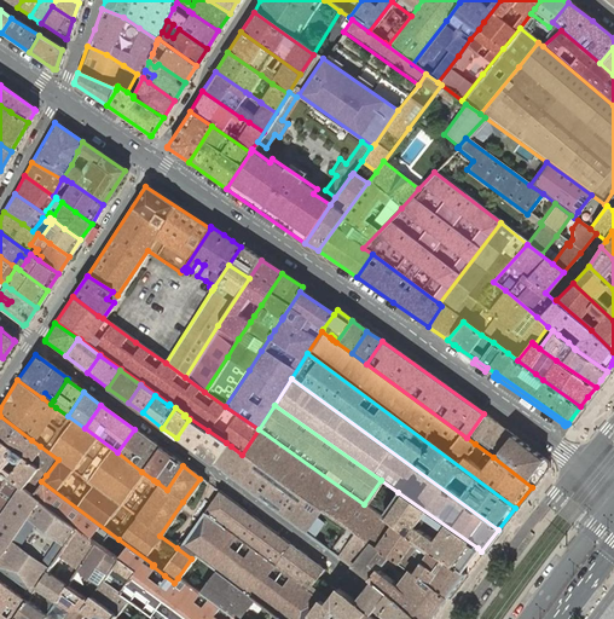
[(479,439),(497,452),(510,434),(484,414),(467,438),(475,444),(479,439)]
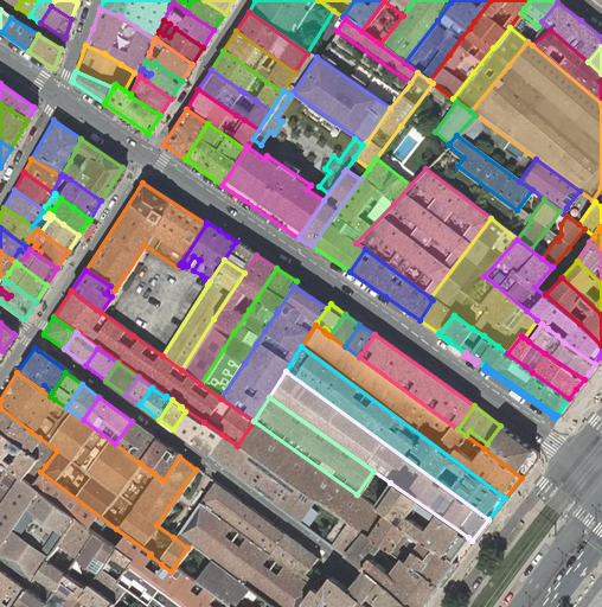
[(0,432),(21,447),(29,453),(36,459),(45,466),(57,451),(39,438),(31,432),(0,408),(0,432)]
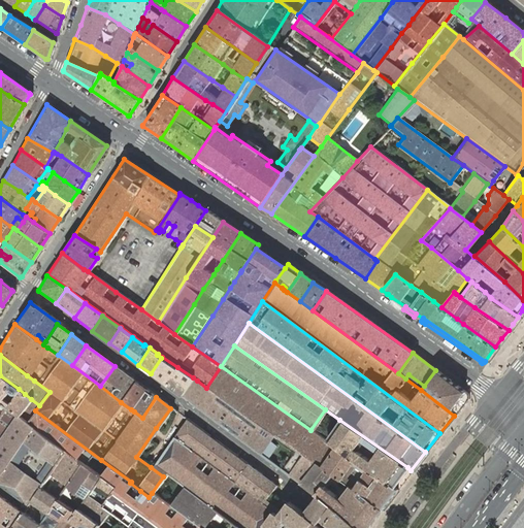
[(165,385),(176,369),(161,358),(151,373),(165,385)]
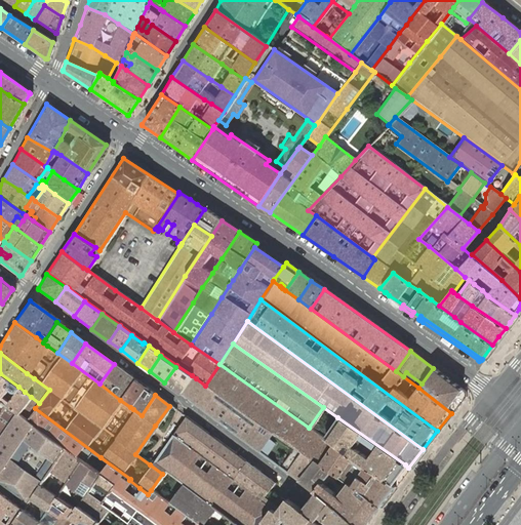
[(134,379),(114,364),(99,384),(120,400),(134,379)]
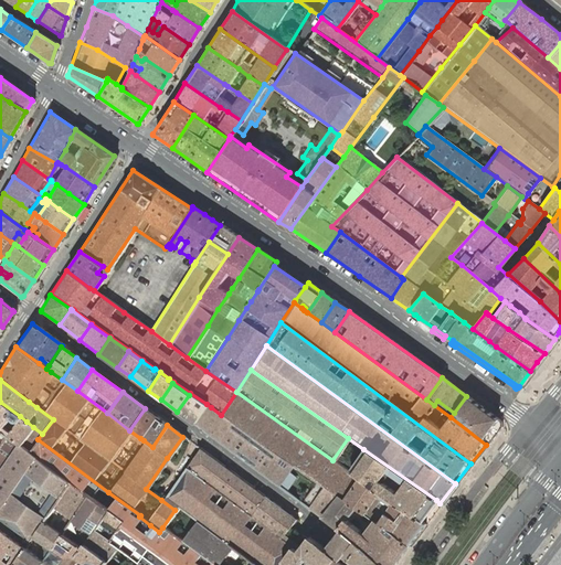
[(332,460),(236,392),(221,415),(318,482),(338,497),(355,508),(362,513),(372,521),(376,522),(406,545),(423,523),(421,522),(348,470),(334,461),(332,460)]
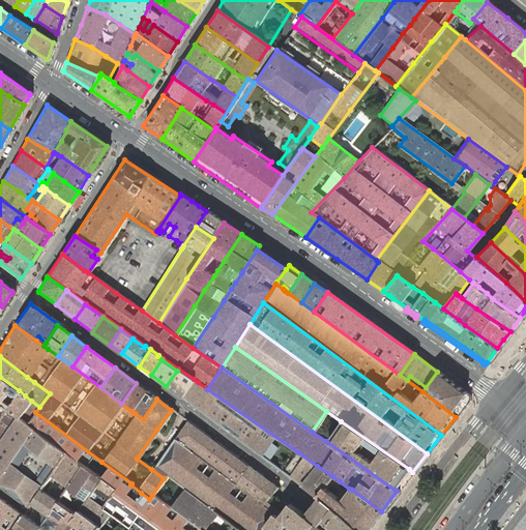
[(181,398),(194,379),(178,369),(177,371),(166,386),(181,398)]
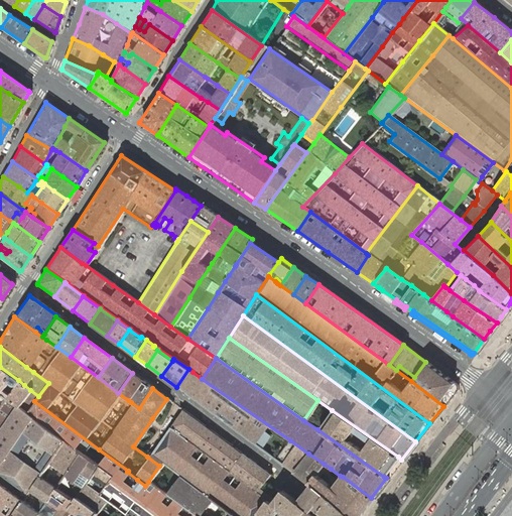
[(414,377),(411,381),(443,406),(458,387),(425,362),(414,377)]
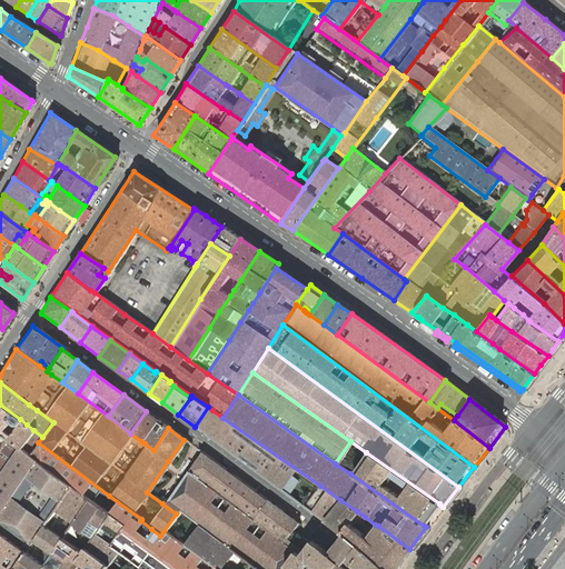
[(0,435),(3,437),(6,438),(17,447),(19,449),(29,456),(38,442),(42,437),(33,430),(27,425),(20,419),(0,405),(0,435)]
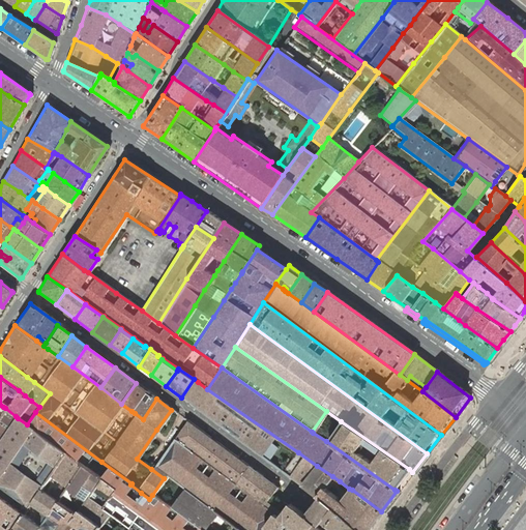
[(298,452),(207,389),(198,382),(194,379),(181,398),(185,401),(299,486),(300,486),(300,484),(317,466),(298,452)]
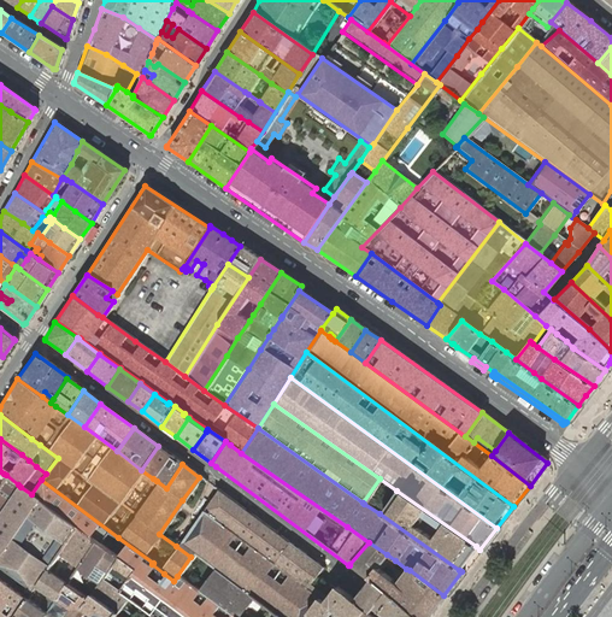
[(170,454),(158,446),(141,470),(153,479),(170,454)]
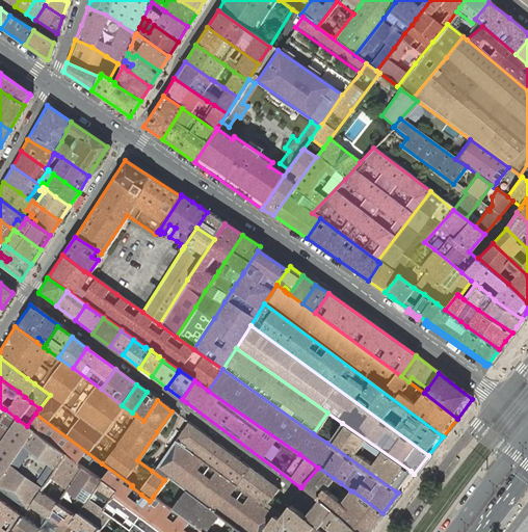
[(157,400),(147,392),(132,413),(135,415),(143,421),(157,400)]
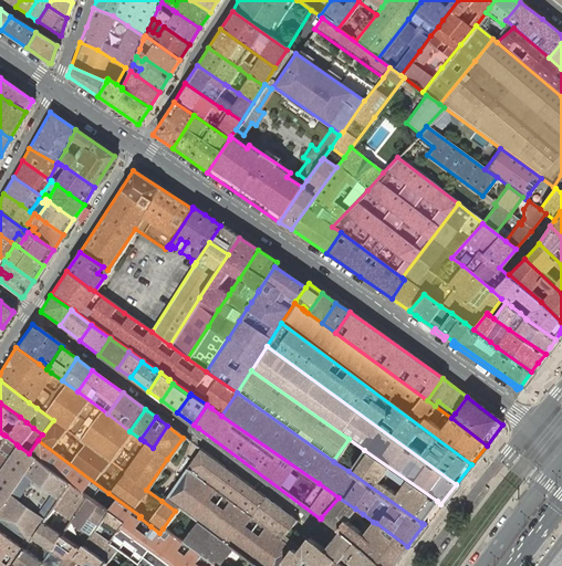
[(0,469),(17,444),(6,436),(3,435),(0,440),(0,469)]
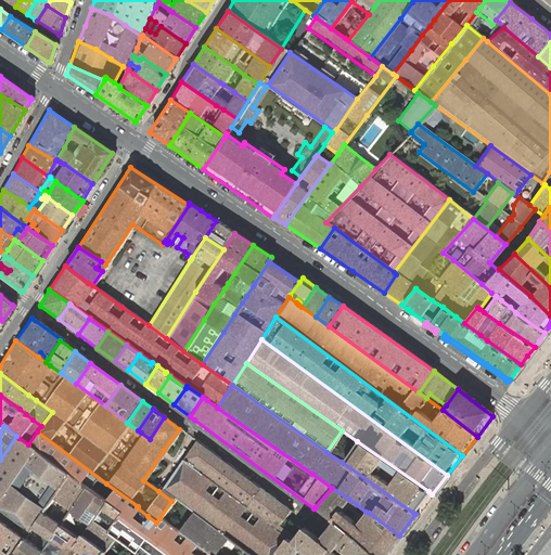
[(37,431),(28,444),(34,449),(67,474),(85,487),(104,501),(119,512),(139,527),(177,554),(210,554),(159,518),(156,523),(148,516),(137,507),(138,506),(106,483),(37,431)]
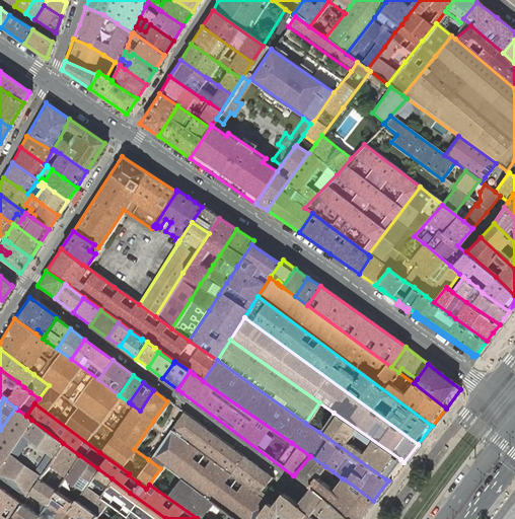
[(0,464),(31,420),(26,416),(17,410),(15,408),(0,430),(0,464)]
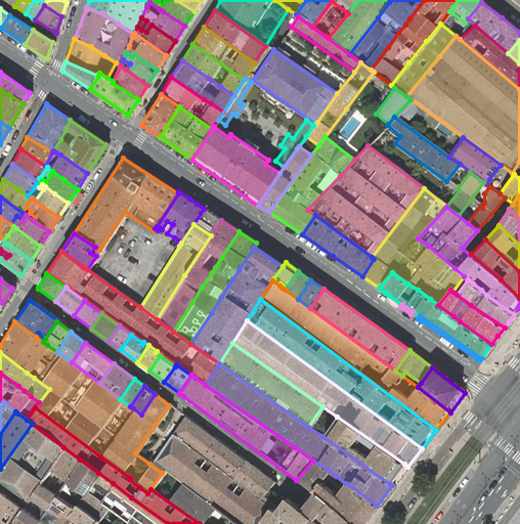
[(184,416),(171,434),(231,478),(244,461),(184,416)]
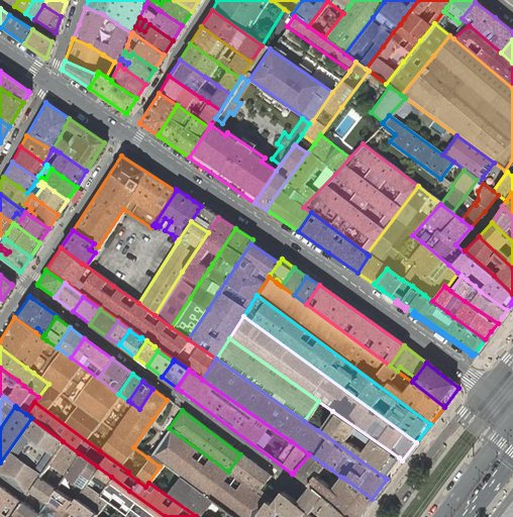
[(387,479),(402,460),(399,457),(332,411),(318,430),(385,478),(387,479)]
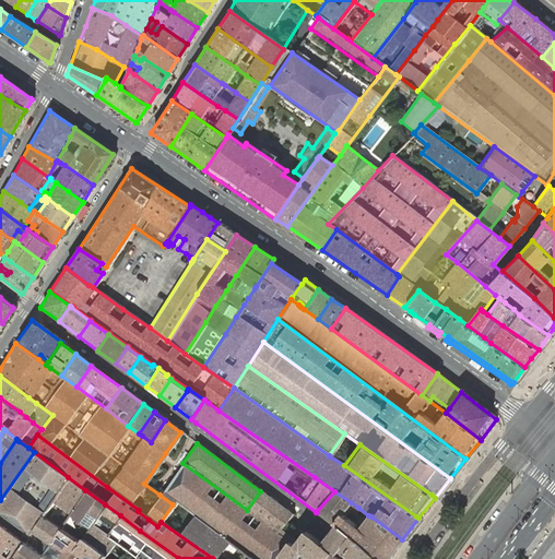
[(11,558),(68,477),(34,452),(0,500),(0,558),(11,558)]
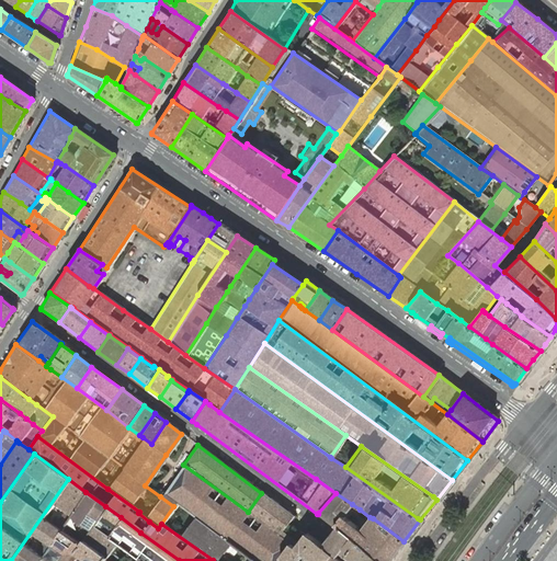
[(248,512),(183,465),(160,496),(173,506),(177,503),(251,559),(254,560),(275,560),(279,558),(282,560),(292,560),(293,560),(294,560),(300,553),(310,560),(339,560),(321,547),(321,546),(313,539),(305,533),(303,534),(293,547),(291,545),(290,544),(288,544),(288,542),(285,539),(277,534),(277,535),(248,512)]
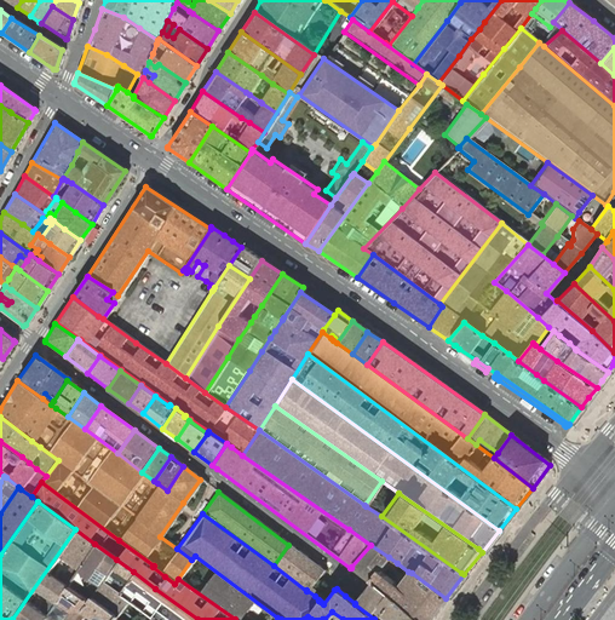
[(12,619),(41,619),(95,544),(75,529),(12,619)]
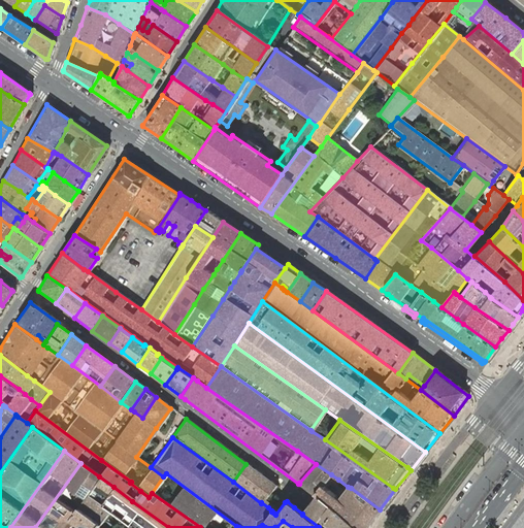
[(61,527),(99,476),(80,463),(35,527),(61,527)]
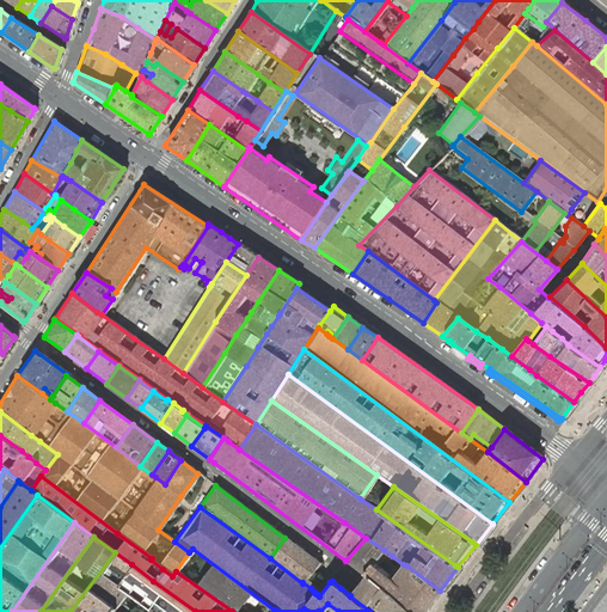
[(319,563),(284,538),(270,558),(302,583),(302,582),(313,569),(319,563)]
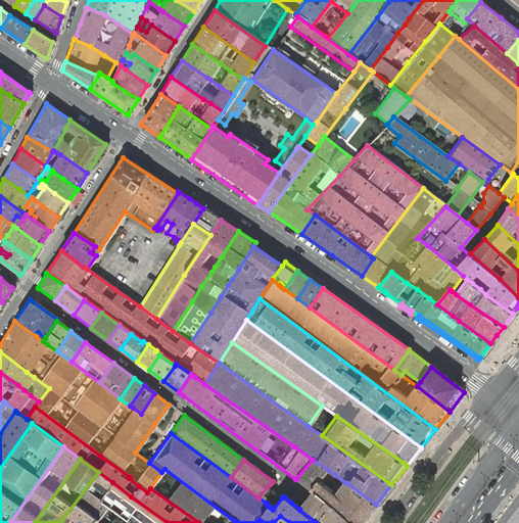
[(328,470),(313,460),(296,478),(296,479),(302,483),(311,489),(314,491),(338,511),(350,522),(362,522),(376,505),(347,483),(344,482),(337,492),(321,478),(328,470)]
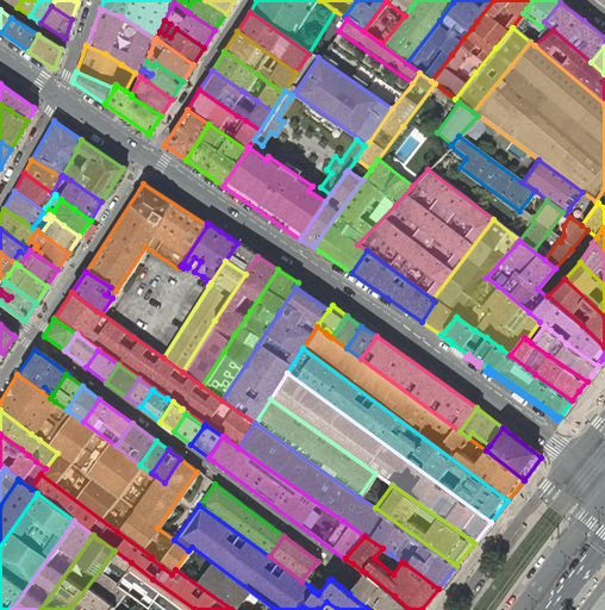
[(188,551),(175,570),(231,609),(276,609),(273,608),(192,547),(188,551)]
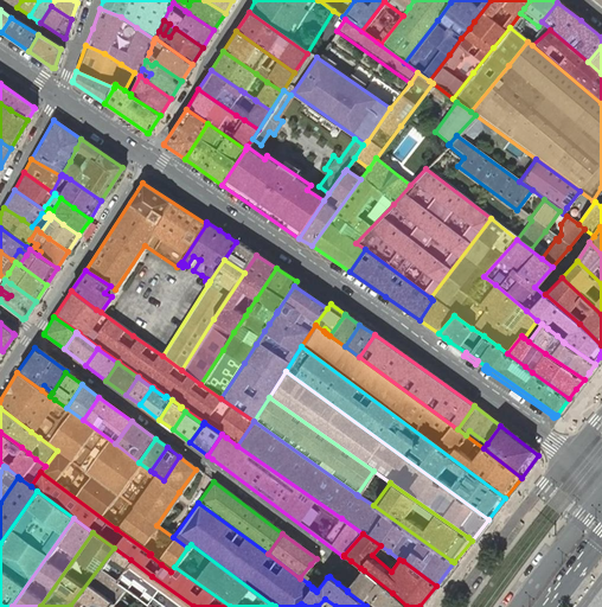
[(109,606),(123,588),(114,581),(130,560),(114,548),(70,606),(109,606)]
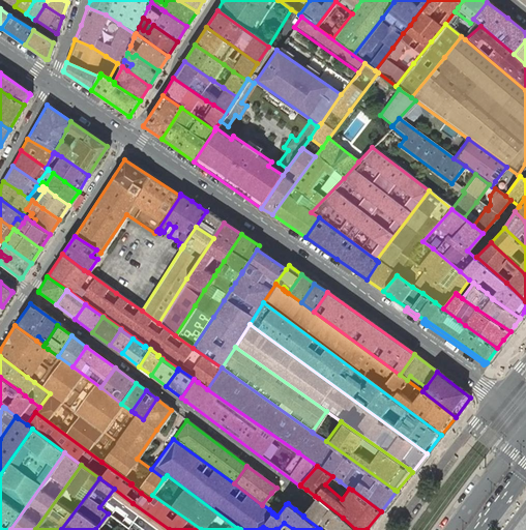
[(169,529),(133,503),(114,489),(99,507),(108,513),(128,529),(130,529),(169,529)]
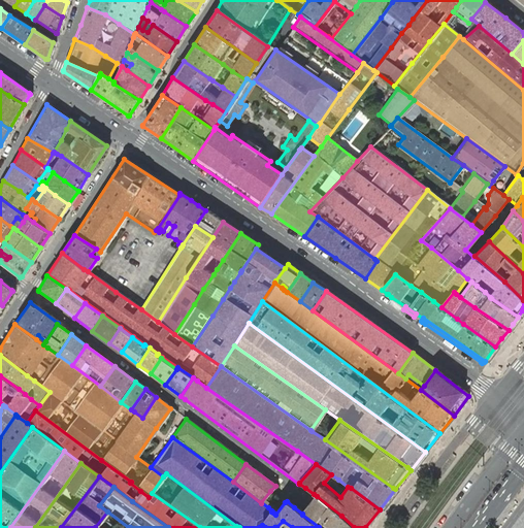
[(317,496),(316,497),(340,518),(353,527),(354,527),(341,516),(317,496)]
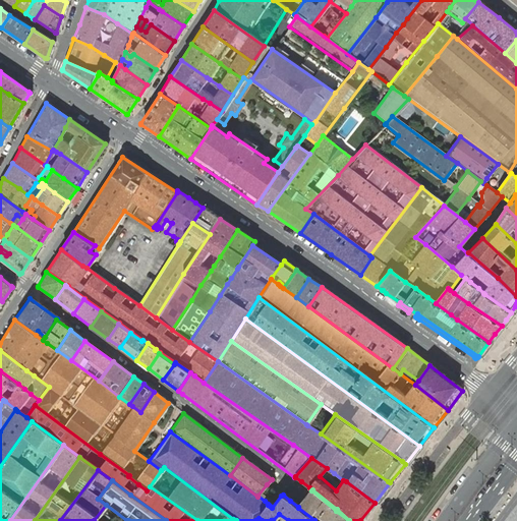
[(348,520),(336,511),(311,490),(310,491),(306,497),(302,502),(298,507),(311,517),(316,520),(348,520)]
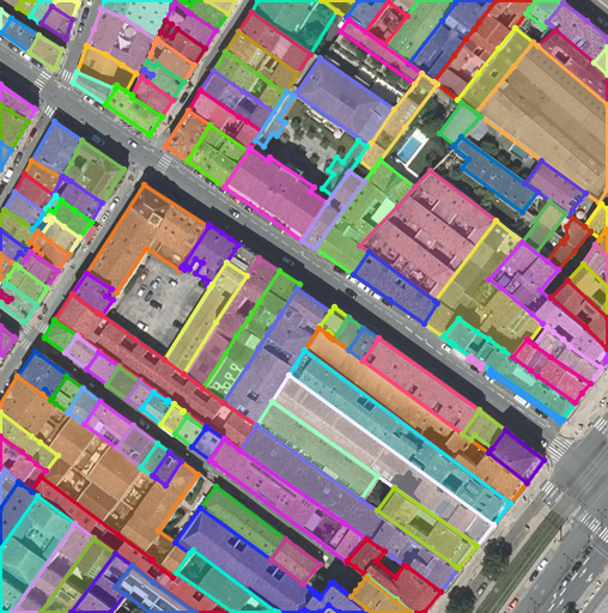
[(147,612),(149,612),(125,594),(110,612),(147,612)]
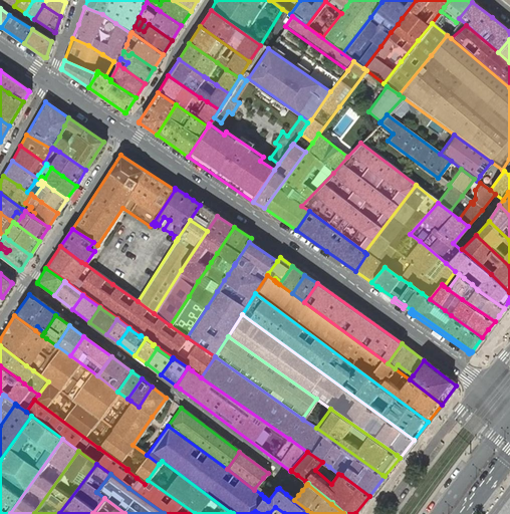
[(294,501),(310,513),(311,513),(307,510),(294,500),(294,501)]
